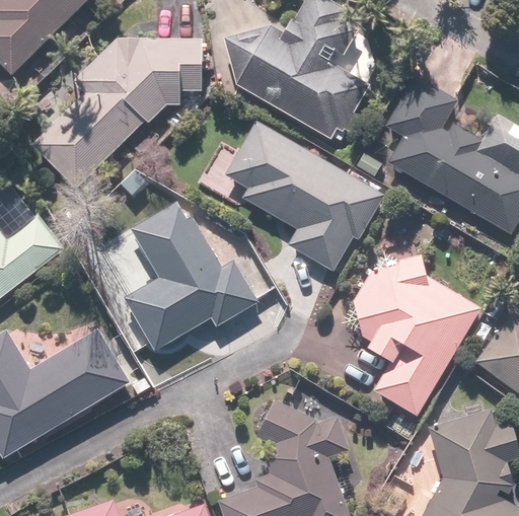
[(0,0),(0,63),(11,75),(87,0),(0,0)]
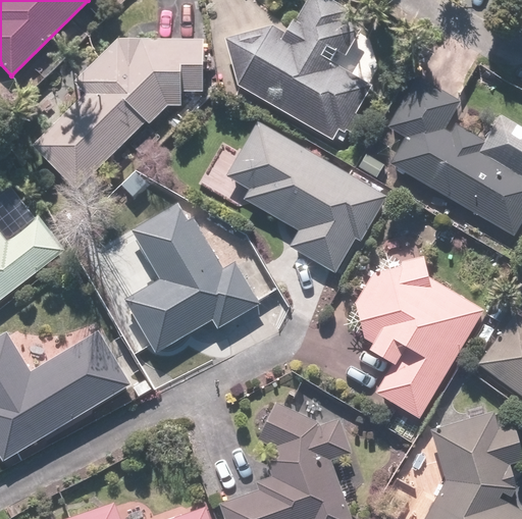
[(221,40),(236,86),(333,142),(341,128),(350,134),(360,116),(355,113),(370,87),(337,68),(359,32),(343,22),(348,12),(325,0),(307,0),(288,36),(270,27),(221,40)]
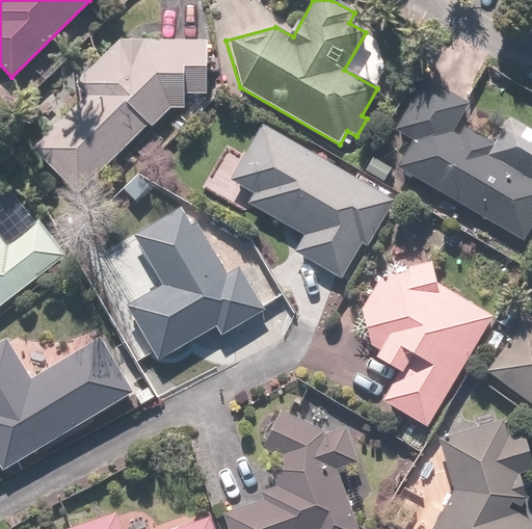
[(77,194),(165,109),(184,109),(184,95),(209,95),(209,40),(114,40),(18,133),(77,194)]
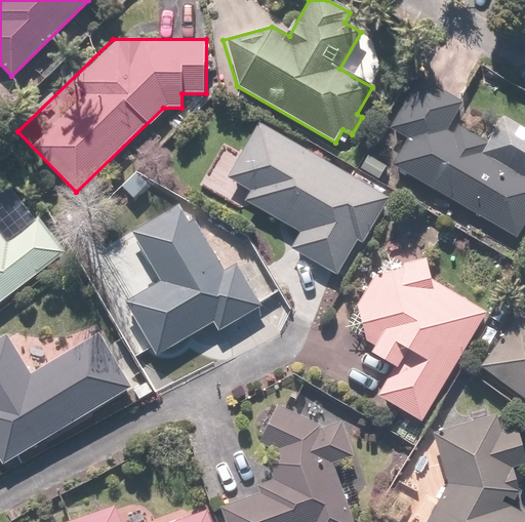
[(405,138),(392,162),(516,238),(524,223),(524,126),(501,113),(486,137),(452,117),(462,101),(420,75),(389,128),(405,138)]
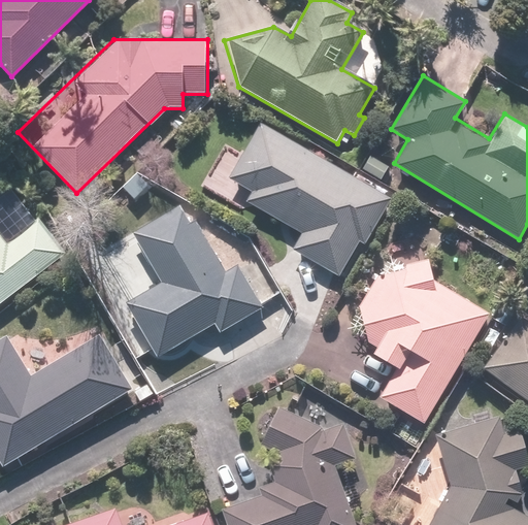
[(356,177),(260,122),(242,151),(229,143),(208,179),(302,235),(294,249),(337,274),(358,239),(364,243),(396,190),(361,169),(356,177)]
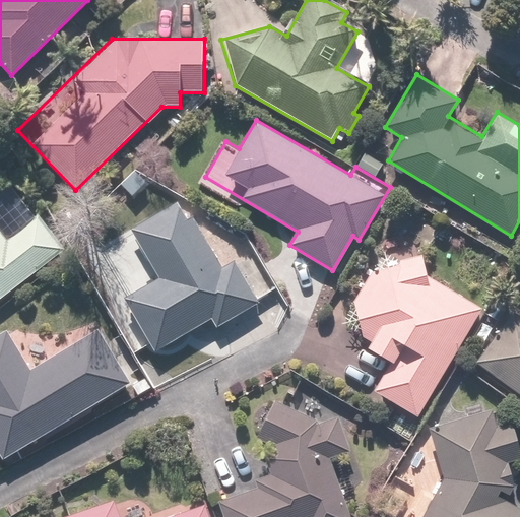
[(0,298),(64,249),(38,214),(35,216),(11,186),(0,194),(0,298)]
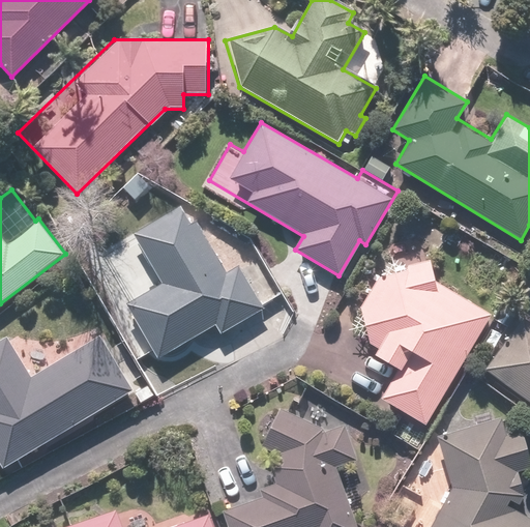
[(126,301),(159,358),(214,326),(219,334),(266,308),(236,257),(223,264),(187,203),(135,234),(162,281),(126,301)]
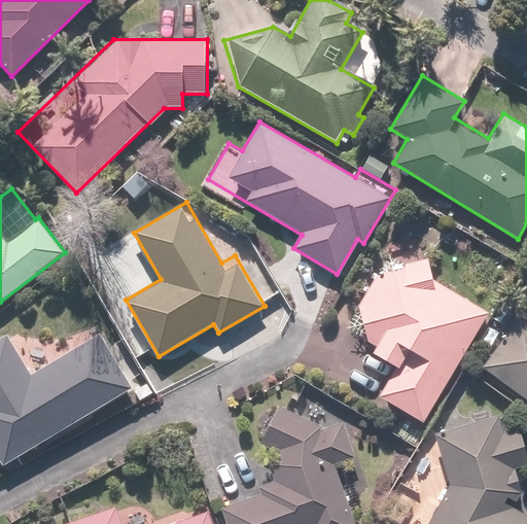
[(421,423),(489,312),(433,279),(426,258),(405,263),(402,269),(375,274),(358,303),(365,340),(376,346),(371,354),(395,370),(379,397),(421,423)]
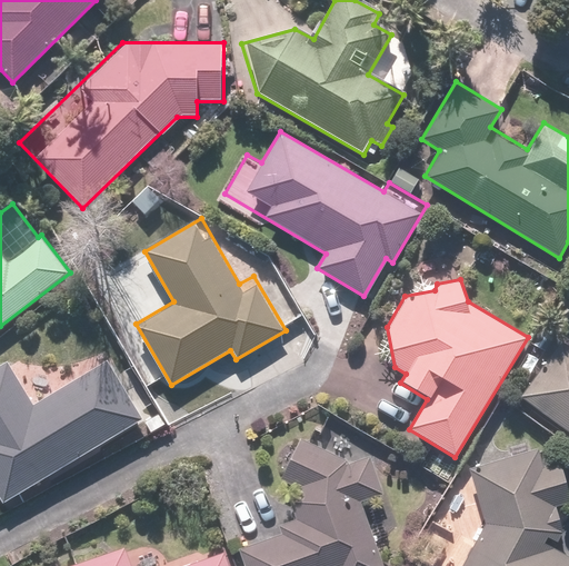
[(568,343),(562,338),(520,395),(568,432),(568,343)]
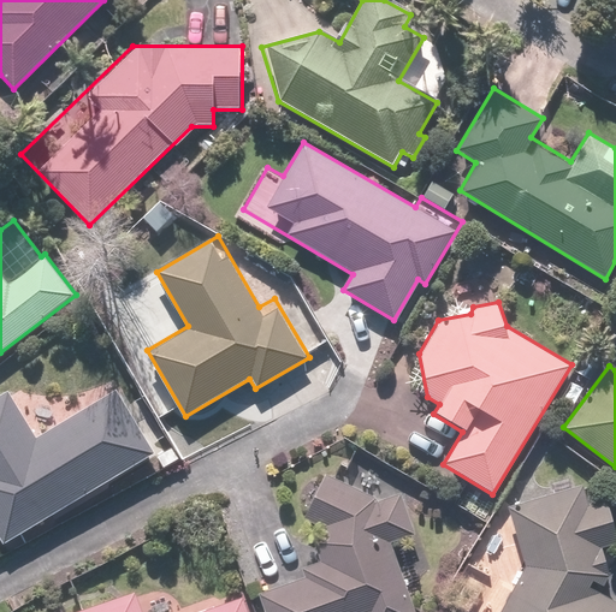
[(0,538),(4,544),(154,452),(116,390),(36,438),(7,391),(0,394),(0,538)]
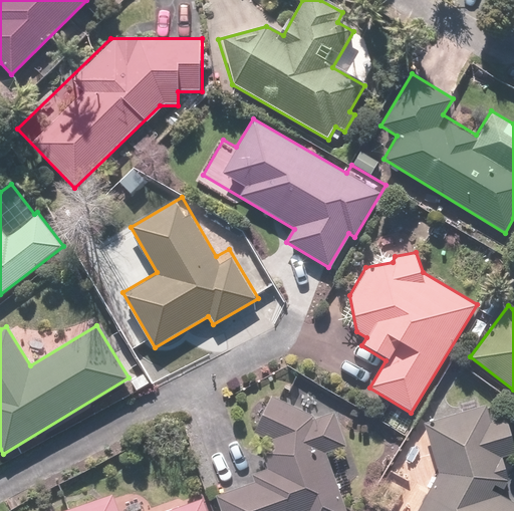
[(219,493),(224,510),(348,510),(327,451),(345,445),(334,414),(315,421),(271,398),(255,428),(274,440),(264,459),(267,468),(251,472),(254,482),(219,493)]
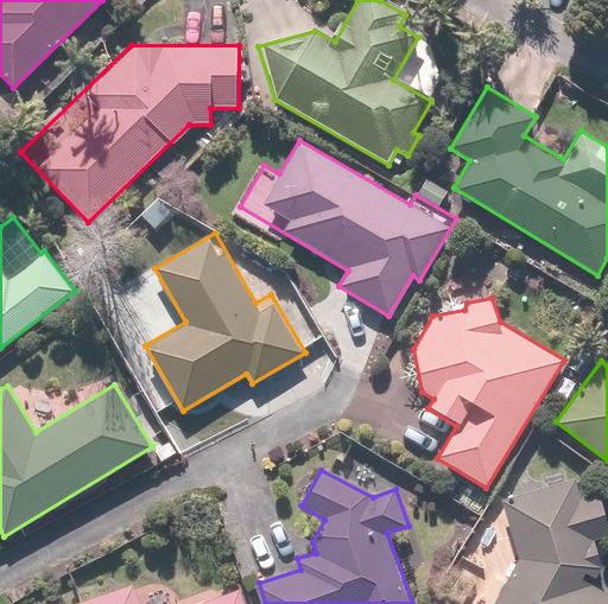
[(607,603),(607,596),(581,584),(587,572),(595,576),(600,565),(594,542),(607,538),(607,532),(599,496),(580,501),(574,482),(504,501),(518,555),(492,603),(607,603)]
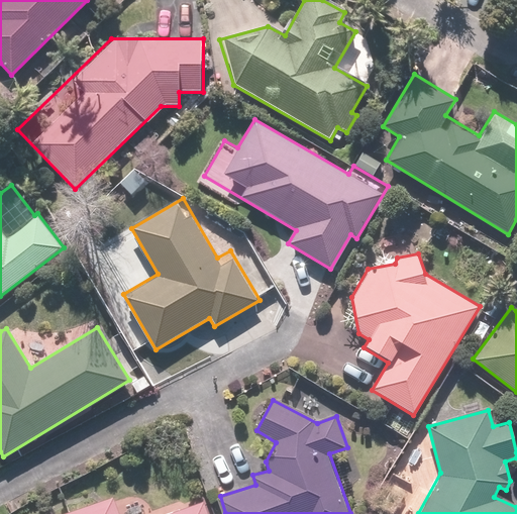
[(207,513),(202,499),(161,513),(117,513),(112,497),(66,513),(207,513)]
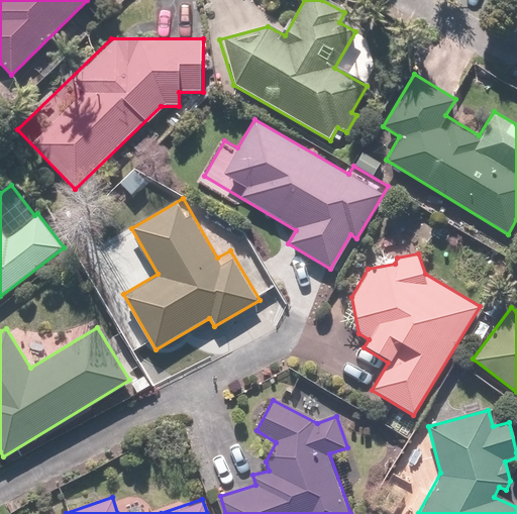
All buildings are outlined.
